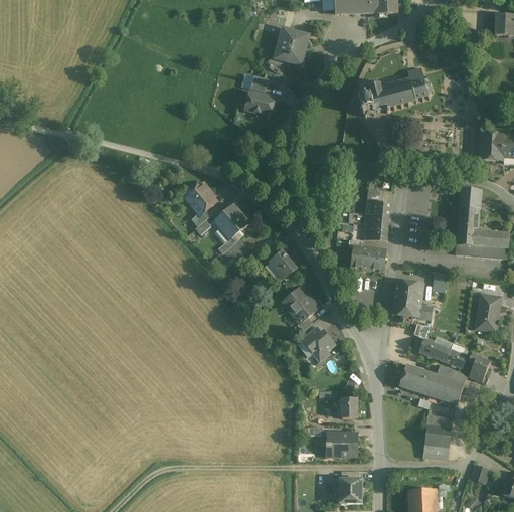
[(333,0),(334,12),(352,12),(351,0),(333,0)]
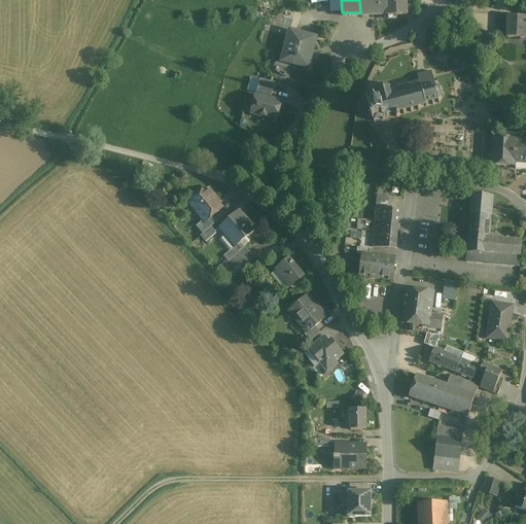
[(359,0),(360,12),(370,11),(369,3),(380,3),(380,0),(359,0)]
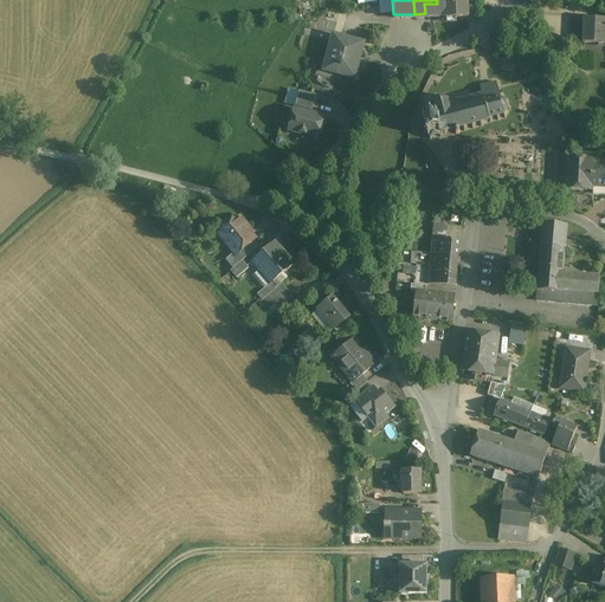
[(437,0),(437,4),(424,4),(425,13),(443,13),(443,15),(468,14),(467,0),(437,0)]
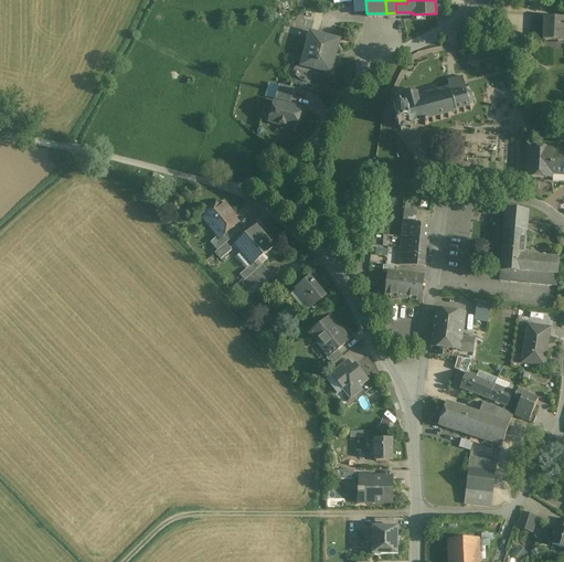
[(563,14),(543,14),(542,38),(563,38),(563,14)]
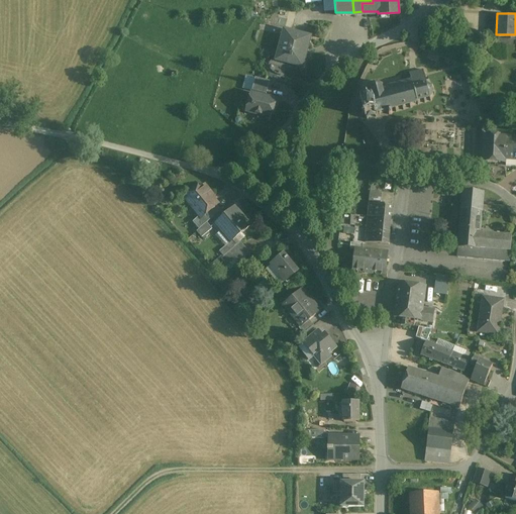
[(311,34),(284,27),(276,58),(303,65),(311,34)]
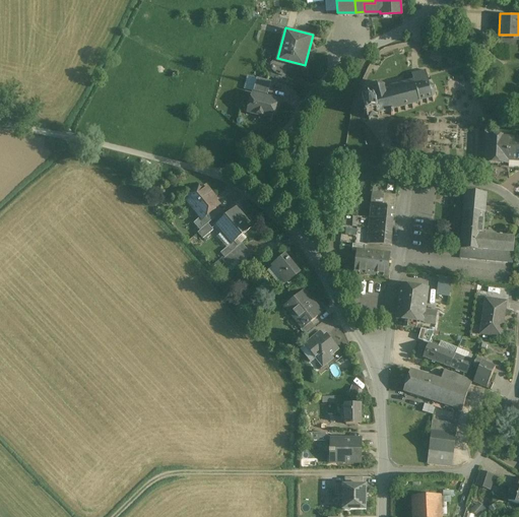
[(413,77),(406,79),(406,77),(405,77),(405,79),(399,81),(399,79),(398,79),(398,81),(392,83),(392,81),(390,82),(391,83),(384,85),(384,84),(385,83),(385,82),(383,83),(380,82),(380,80),(379,80),(379,82),(375,82),(374,81),(373,82),(375,83),(373,86),(371,86),(370,87),(372,87),(375,95),(374,97),(373,97),(373,99),(371,100),(371,98),(370,97),(367,98),(366,99),(367,101),(365,101),(364,99),(363,100),(363,102),(361,103),(361,104),(362,104),(363,105),(364,105),(365,110),(364,110),(365,112),(363,112),(364,114),(366,113),(367,113),(367,115),(368,115),(369,116),(368,118),(369,118),(370,117),(370,116),(369,113),(375,111),(376,114),(377,114),(377,115),(378,115),(377,112),(378,112),(378,113),(381,112),(381,113),(388,111),(389,112),(391,113),(393,113),(394,111),(393,110),(397,109),(398,111),(399,111),(398,108),(404,107),(405,109),(406,109),(405,106),(411,105),(412,107),(413,107),(412,104),(419,102),(419,104),(422,103),(420,101),(426,99),(427,102),(428,101),(427,99),(431,98),(433,99),(434,99),(432,97),(435,92),(437,92),(437,91),(435,91),(434,86),(436,85),(435,84),(433,85),(429,83),(429,80),(426,68),(411,71),(413,77)]
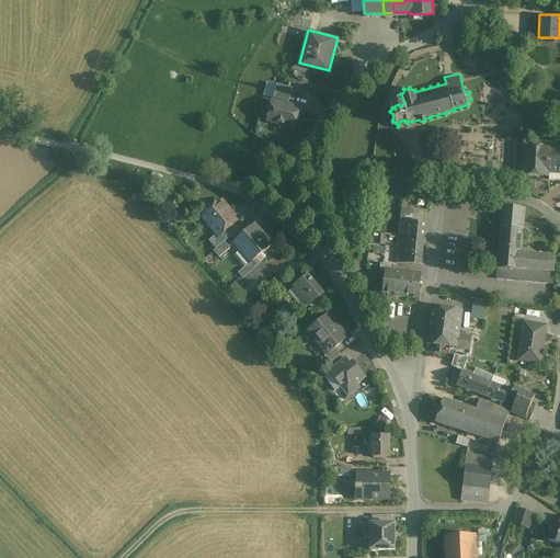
[(292,86),(276,82),(273,95),(288,100),(292,86)]
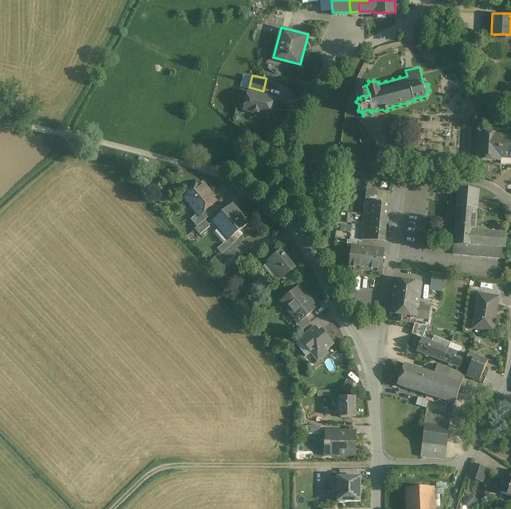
[(273,96),(248,90),(246,98),(249,102),(247,109),(266,114),(269,105),(271,106),(273,96)]
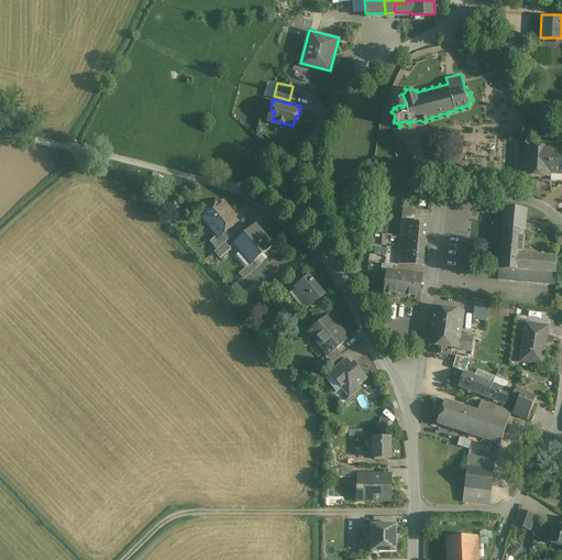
[(561,162),(550,162),(550,145),(530,144),(530,152),(544,153),(543,173),(549,173),(550,169),(561,169),(561,162)]
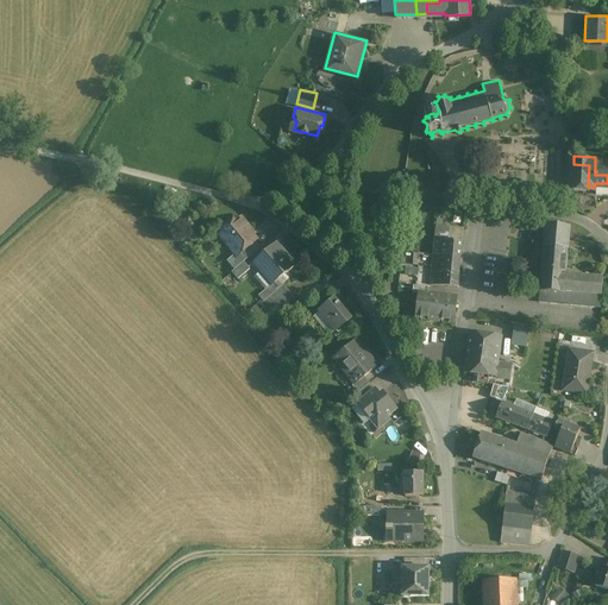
[(607,157),(595,157),(595,175),(607,175),(607,157)]
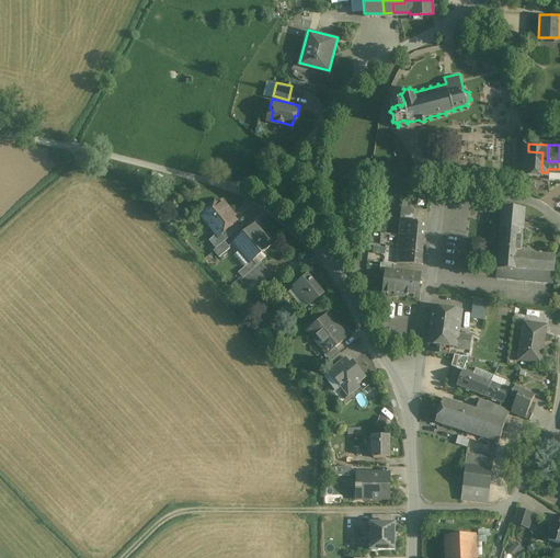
[(543,152),(528,151),(527,172),(541,172),(543,152)]
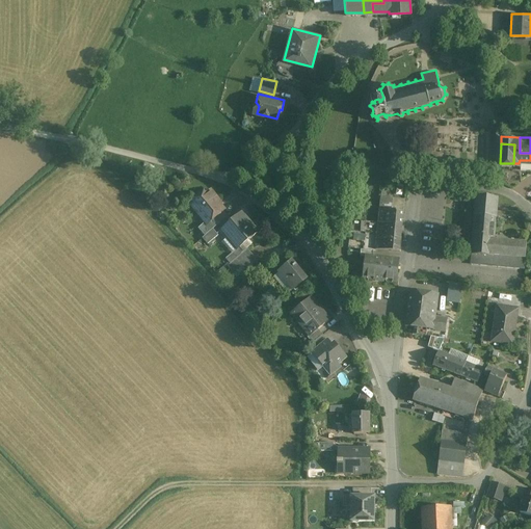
[(363,186),(355,184),(354,193),(362,194),(363,186)]
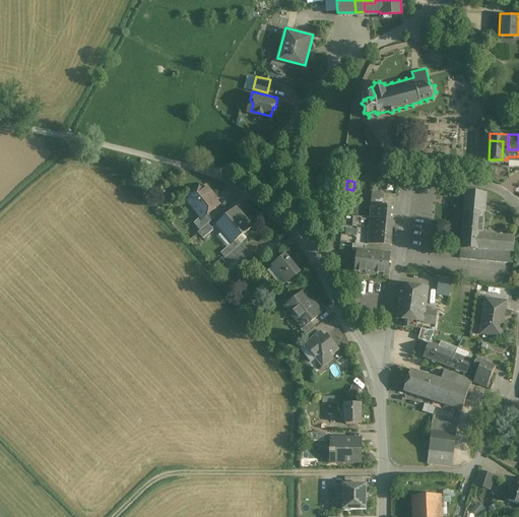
[(205,183),(200,188),(198,186),(196,186),(194,187),(194,189),(187,195),(197,208),(195,210),(199,215),(202,217),(209,211),(215,206),(215,203),(211,198),(213,196),(213,193),(205,183)]
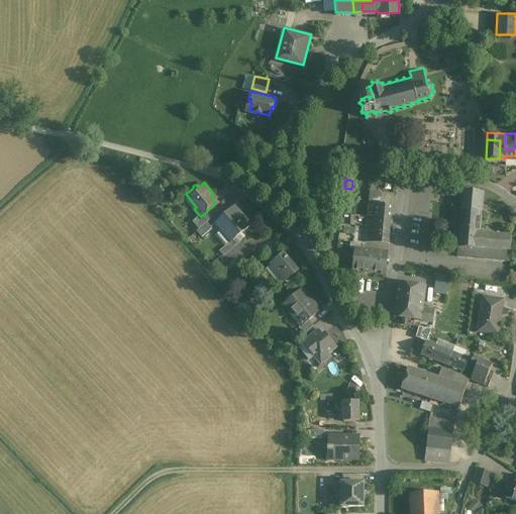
[(483,190),(461,188),(457,245),(478,247),(478,245),(489,246),(489,244),(497,245),(497,247),(510,248),(511,233),(479,231),(483,190)]
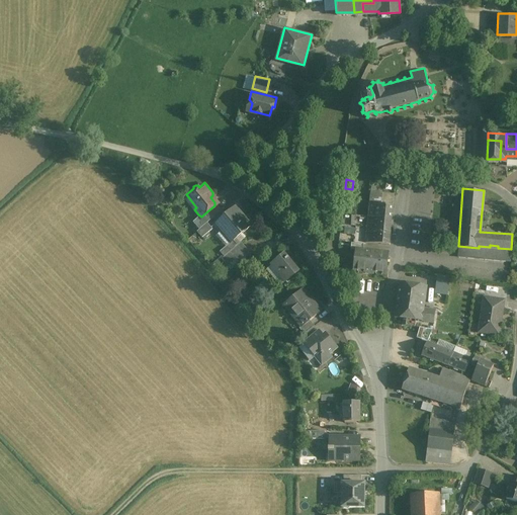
[(379,202),(369,201),(367,215),(378,216),(379,202)]
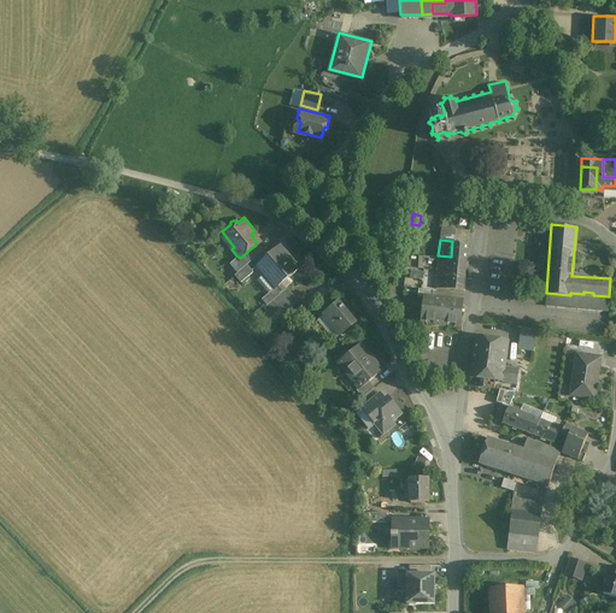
[(467,243),(452,241),(451,257),(465,258),(467,243)]
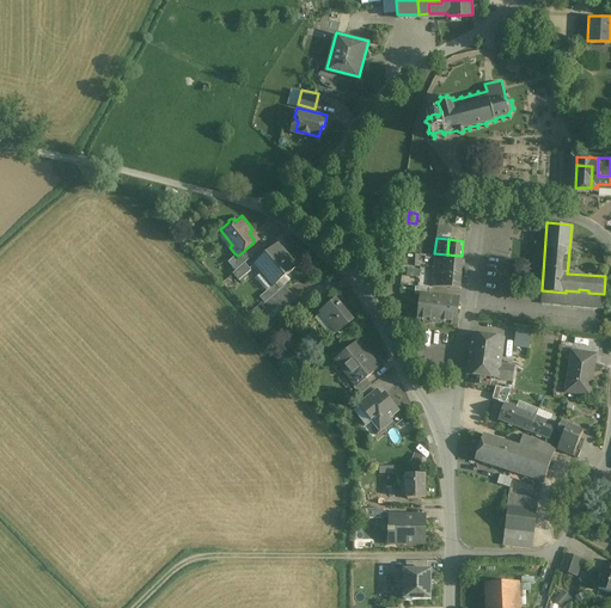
[(276,243),(254,262),(261,270),(263,268),(274,281),(275,282),(294,264),(276,243)]
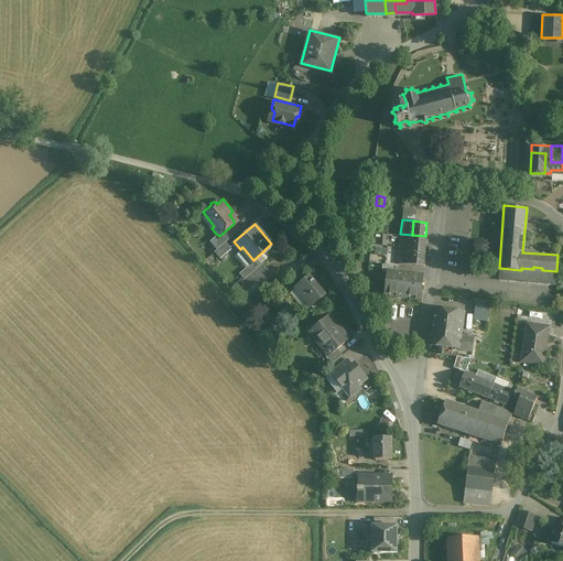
[(227,229),(219,236),(216,234),(209,239),(216,248),(225,240),(231,235),(227,229)]
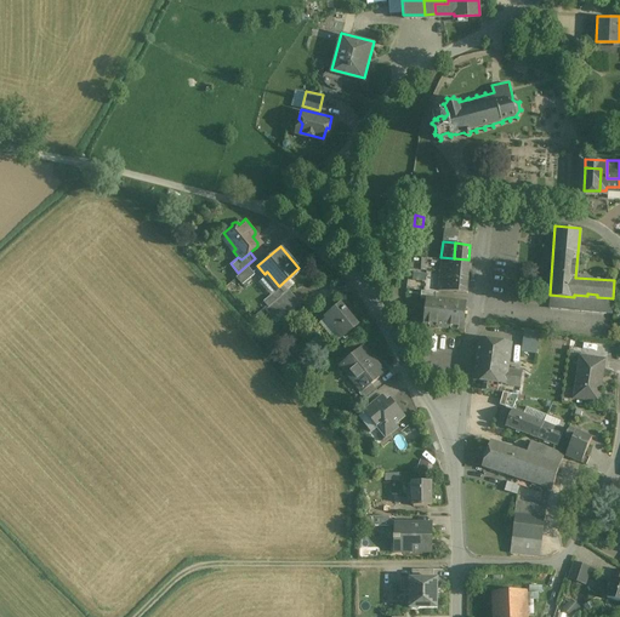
[(454,258),(441,257),(439,272),(449,273),(449,266),(453,267),(454,258)]
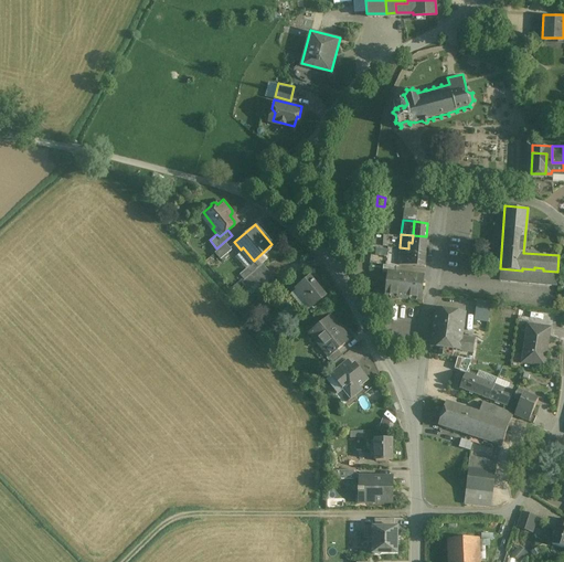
[(426,236),(413,235),(412,243),(408,242),(408,248),(412,250),(425,251),(426,236)]
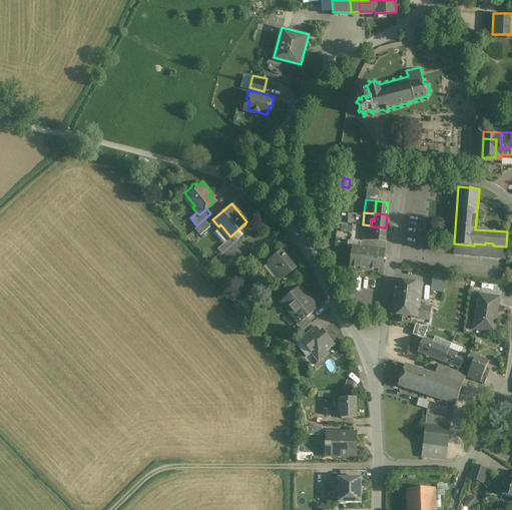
[(196,225),(194,227),(199,233),(209,224),(204,218),(196,225)]
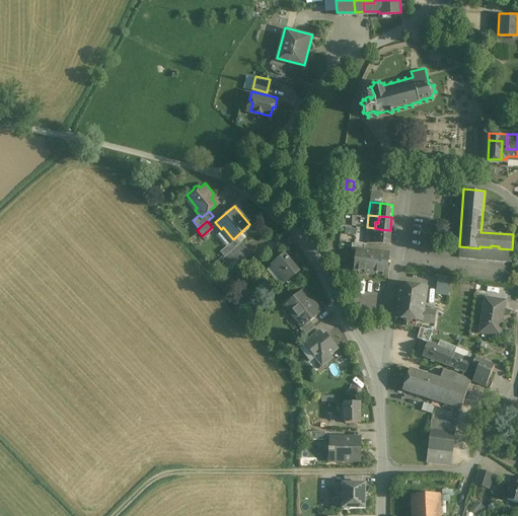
[(375,228),(367,227),(366,240),(376,241),(378,229),(375,228)]
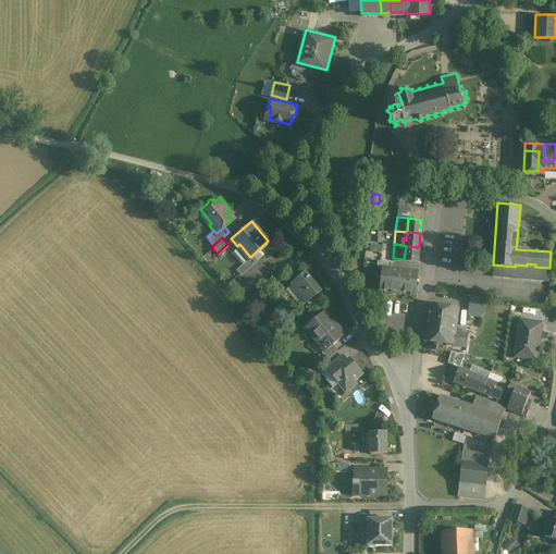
[(419,247),(406,246),(404,259),(418,261),(419,247)]
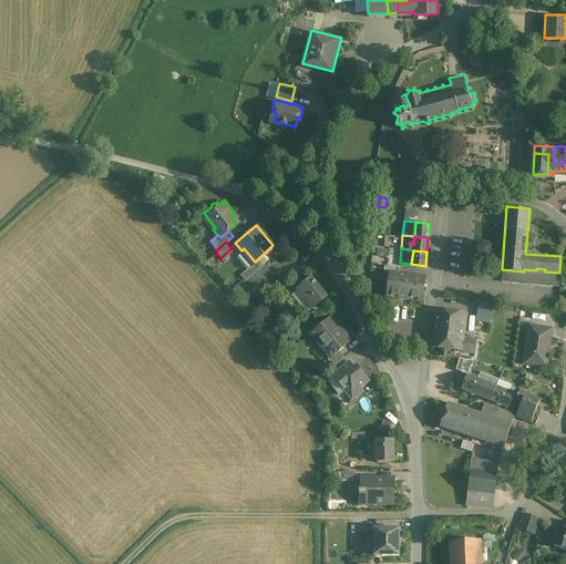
[(254,260),(239,273),(245,278),(258,266),(255,262),(254,260)]
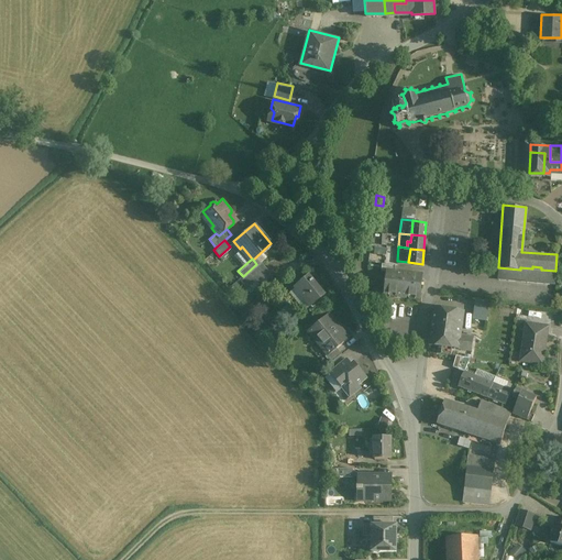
[(243,276),(239,280),(245,286),(255,277),(260,284),(271,274),(260,262),(256,264),(243,276)]
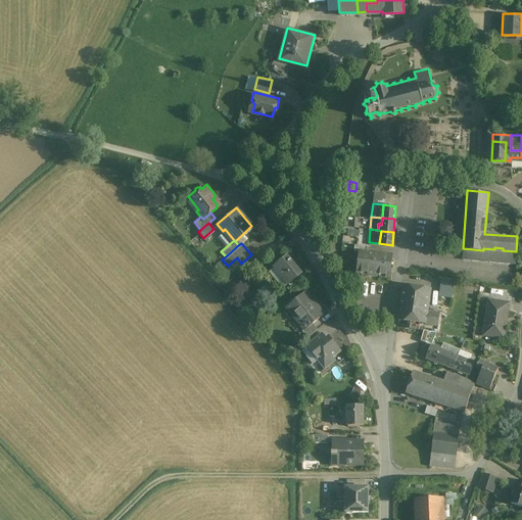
[(365,250),(359,250),(357,271),(368,272),(369,273),(376,274),(377,273),(389,274),(391,253),(365,250)]
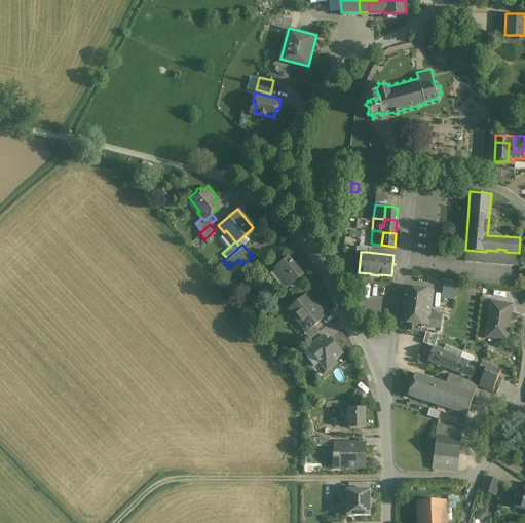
[(289,258),(287,255),(274,265),(289,283),(301,272),(291,260),(291,259),(290,258),(289,258)]
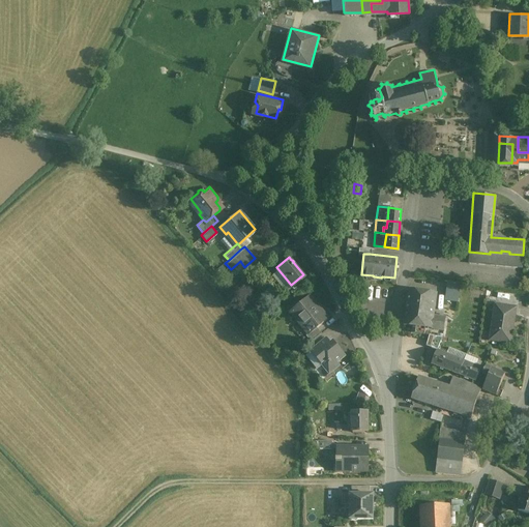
[(444,297),(457,299),(460,280),(447,277),(444,297)]
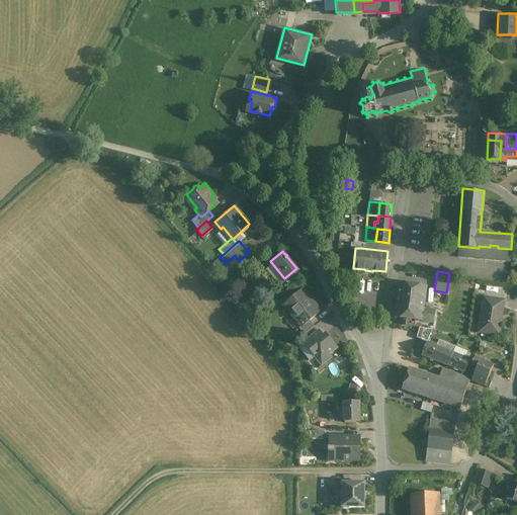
[(416,283),(397,280),(396,293),(397,293),(394,315),(409,317),(412,295),(415,295),(416,283)]
